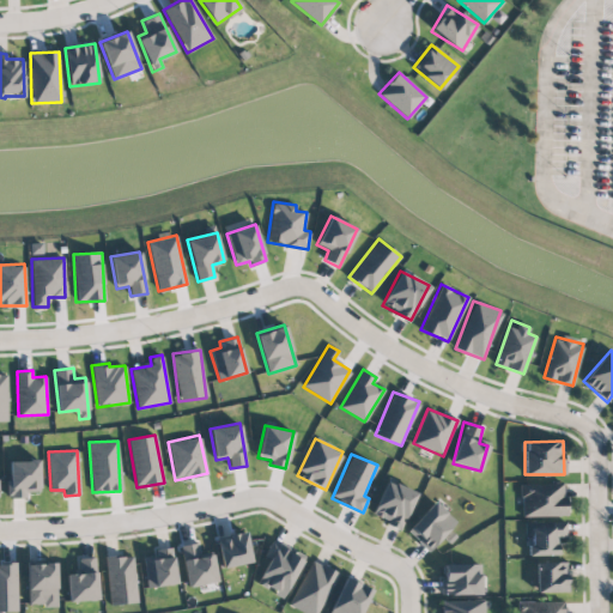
[(40,492),(38,461),(7,461),(8,498),(26,498),(26,492),(40,492)]
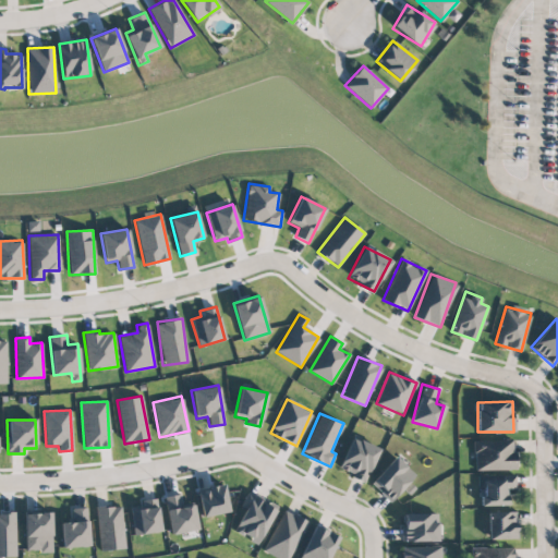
[(365,482),(379,448),(352,436),(338,470),(365,482)]
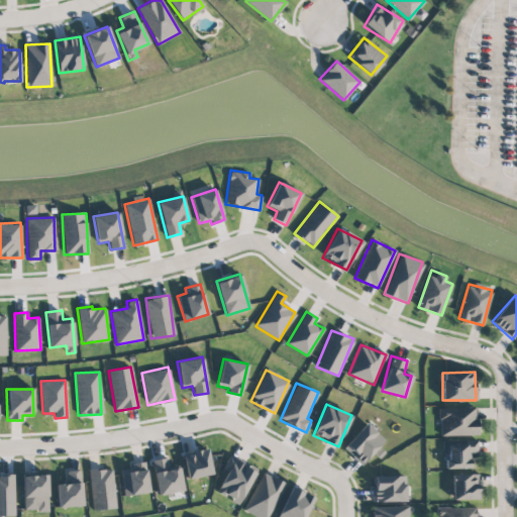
[(440,436),(477,434),(477,407),(439,408),(440,436)]
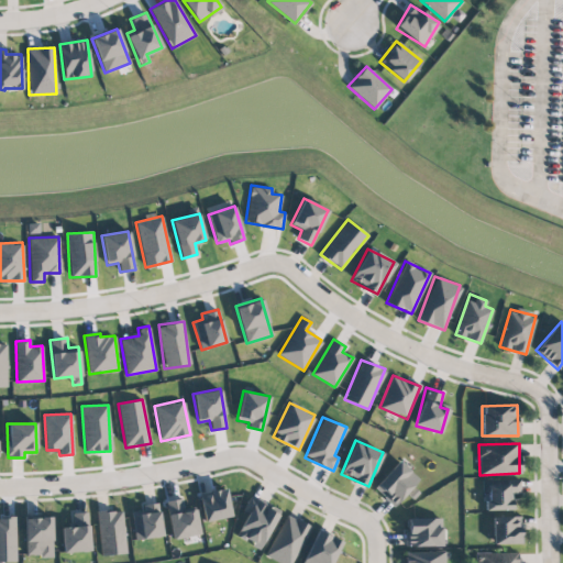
[(373,486),(393,506),(419,481),(400,461),(373,486)]
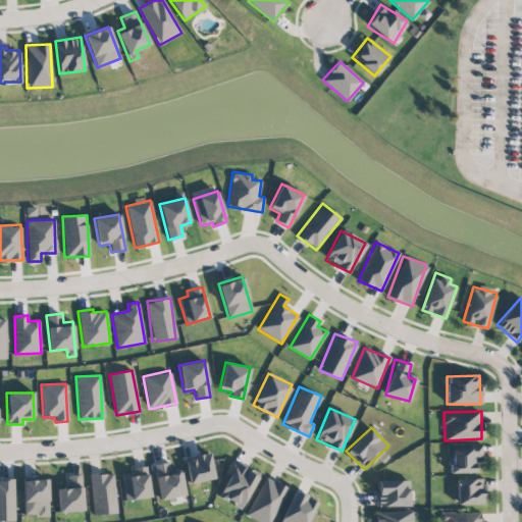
[(474,472),(474,457),(482,457),(482,444),(447,445),(447,457),(450,457),(451,473),(474,472)]
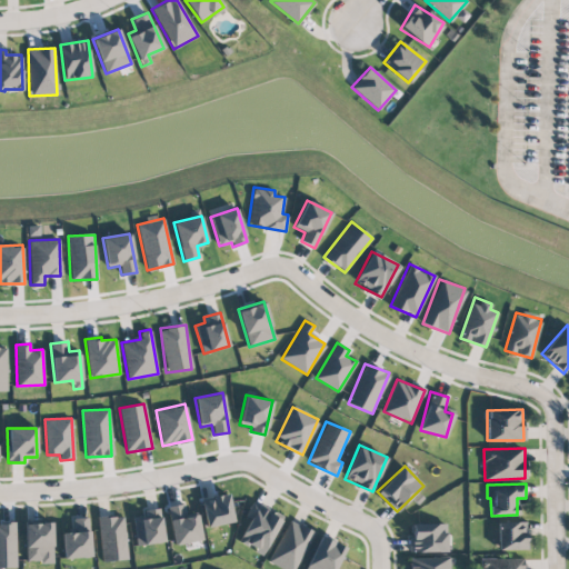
[(233,521),(229,493),(200,499),(206,527),(233,521)]
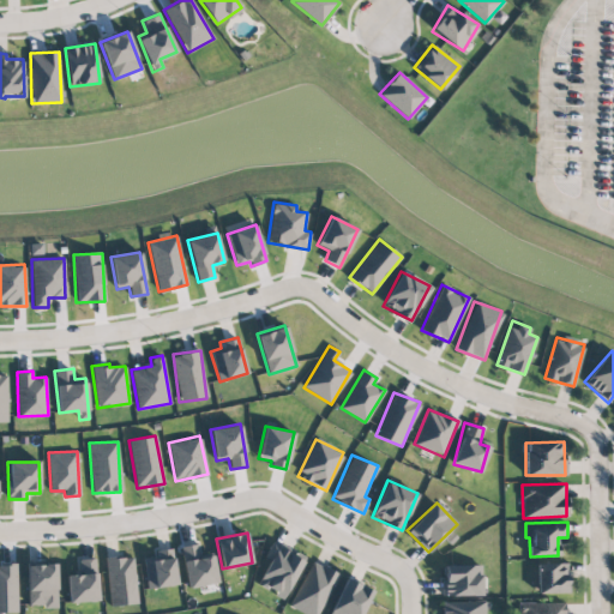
[(305,557),(272,540),(264,557),(269,560),(257,584),(283,599),(305,557)]
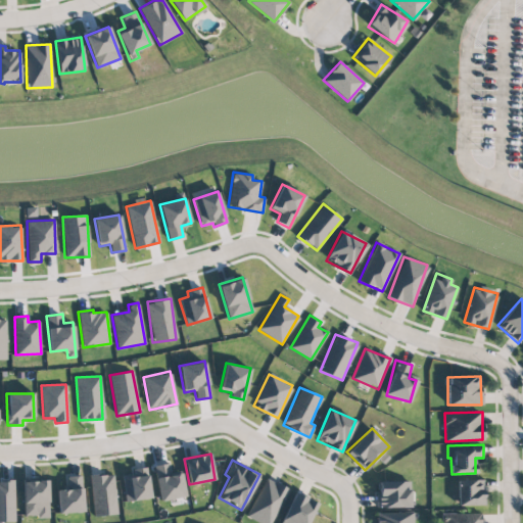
[(154,465),(159,501),(185,496),(182,472),(171,474),(170,463),(154,465)]
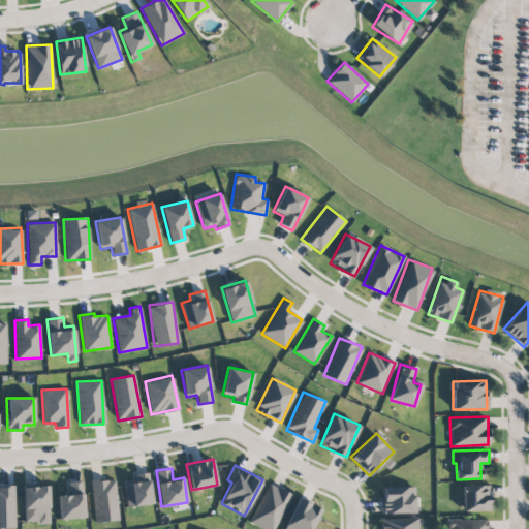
[(151,504),(150,472),(132,473),(133,479),(125,479),(126,506),(151,504)]
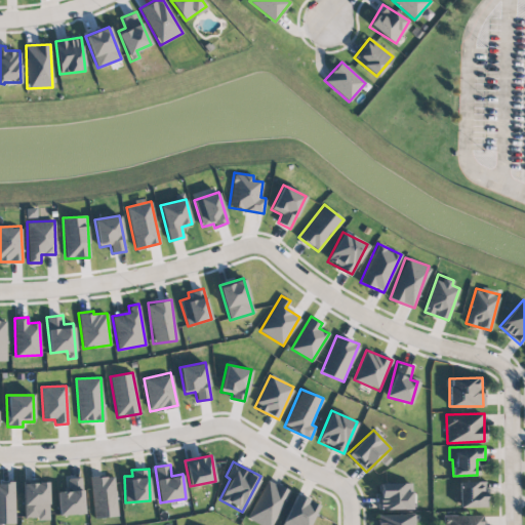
[(115,476),(91,477),(93,518),(117,517),(115,476)]
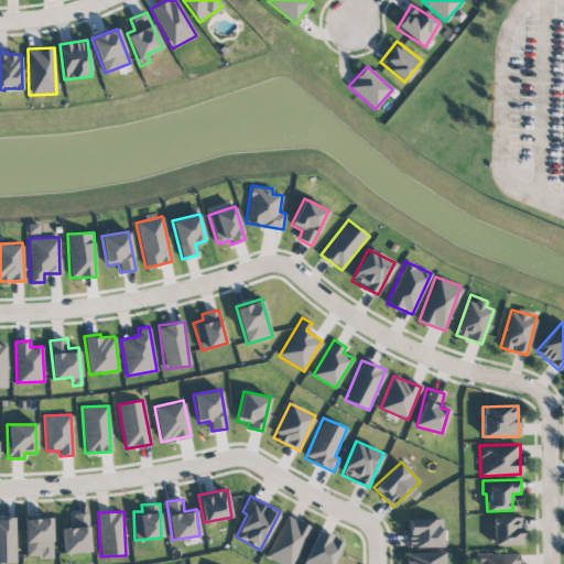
[(62,528),(63,553),(90,552),(88,512),(71,513),(72,528),(62,528)]
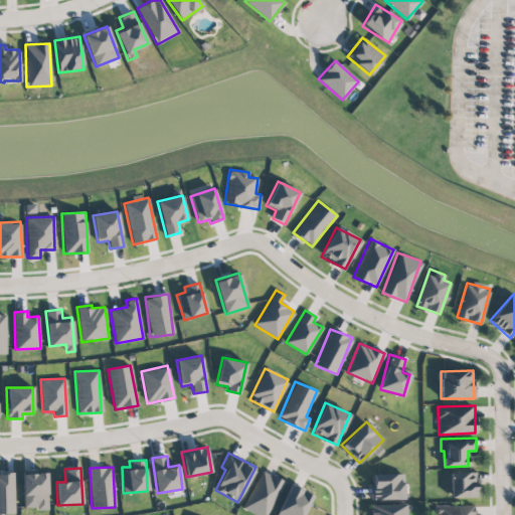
[(268,514),(283,480),(260,471),(243,510),(255,514),(268,514)]
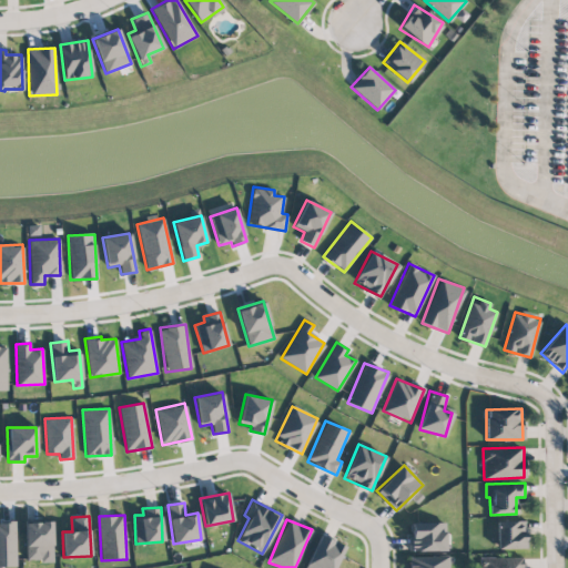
[(526,548),(525,520),(496,521),(497,549),(526,548)]
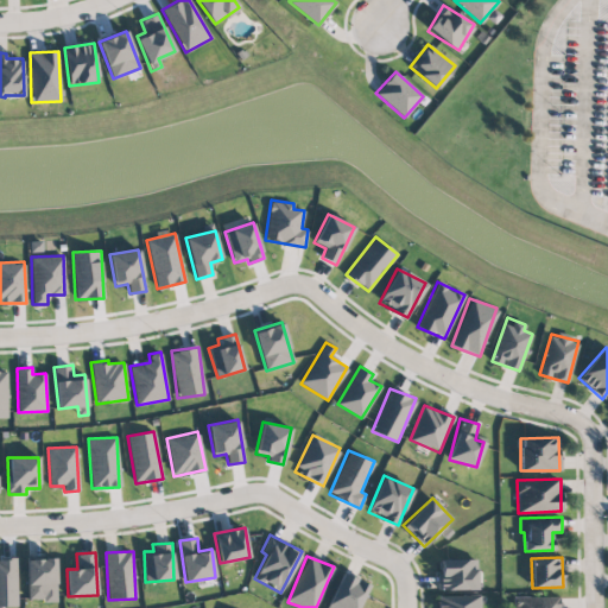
[(17,558),(0,558),(0,606),(18,607),(17,558)]
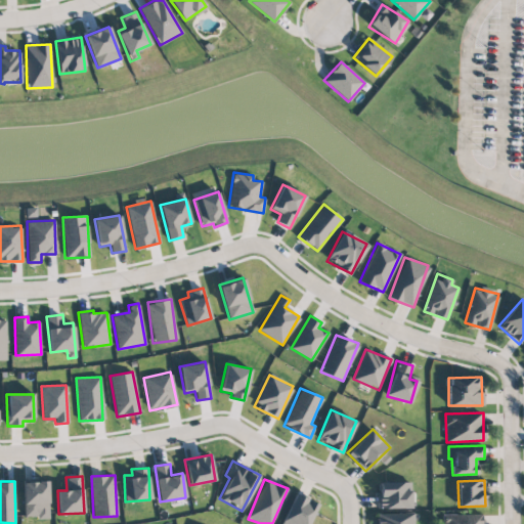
[(24,518),(49,517),(48,481),(23,482),(24,518)]
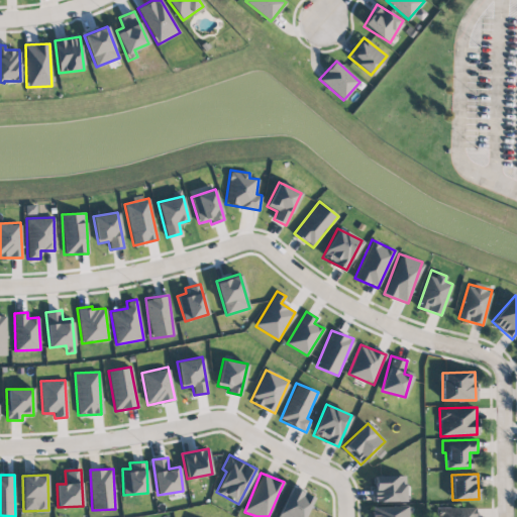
[(405,501),(405,475),(373,476),(373,502),(405,501)]
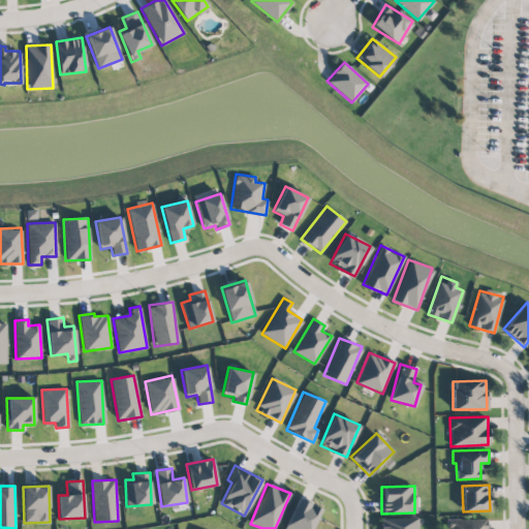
[(282,528),(311,528),(321,508),(298,497),(282,528)]
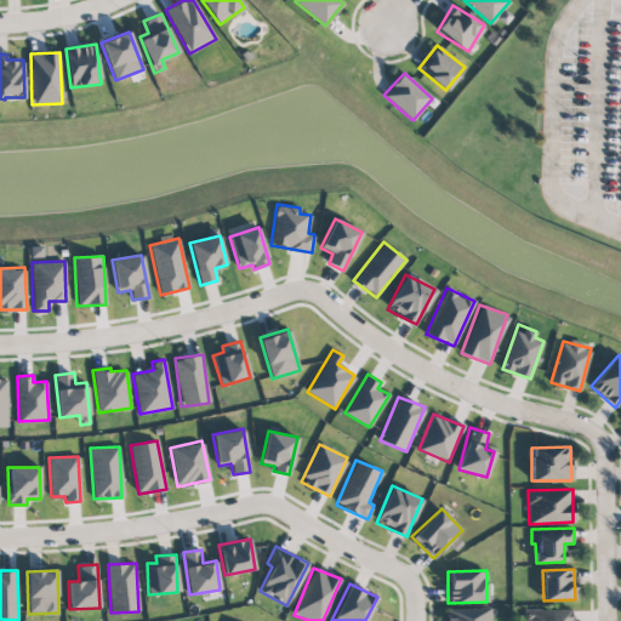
[(490,620),(490,608),(446,609),(446,620),(490,620)]
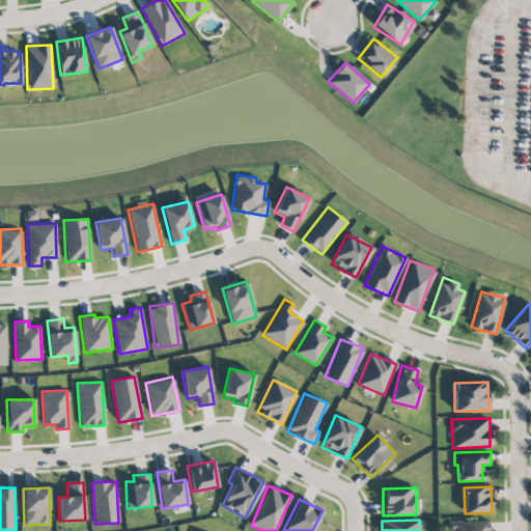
[(490,530),(490,521),(446,522),(446,530),(490,530)]
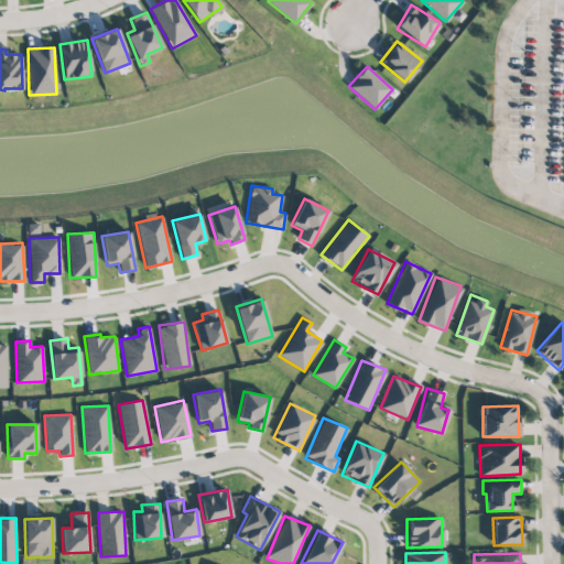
All buildings are outlined.
